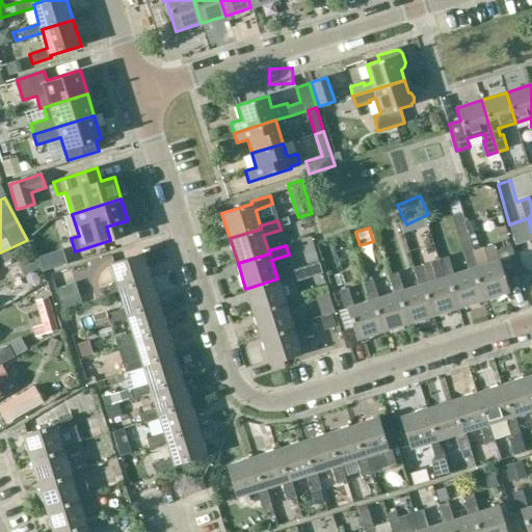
[(473,249),(463,253),(469,269),(473,268),(482,299),(508,291),(504,277),(519,272),(510,246),(494,251),(498,261),(478,267),(473,249)]
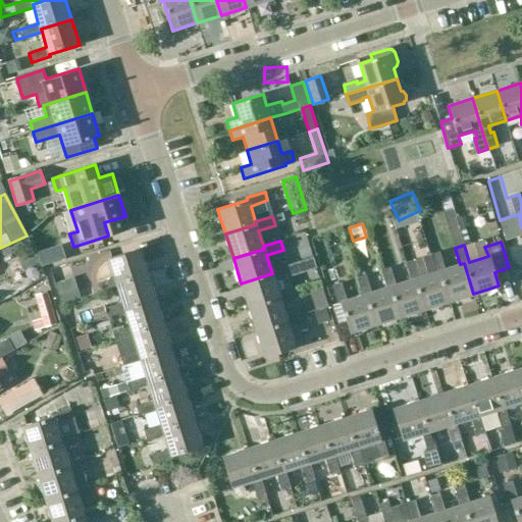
[(101,293),(117,288),(116,284),(148,274),(141,250),(108,260),(114,278),(98,283),(101,293)]
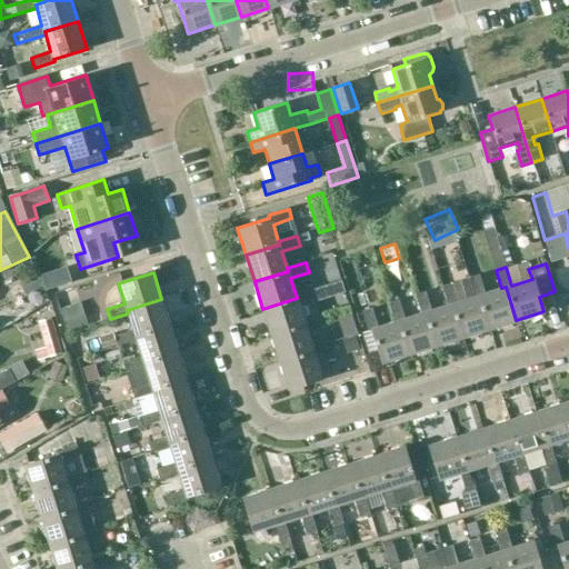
[(438,276),(441,287),(448,306),(451,305),(462,338),(489,329),(479,296),(475,297),(458,302),(448,272),(438,276)]
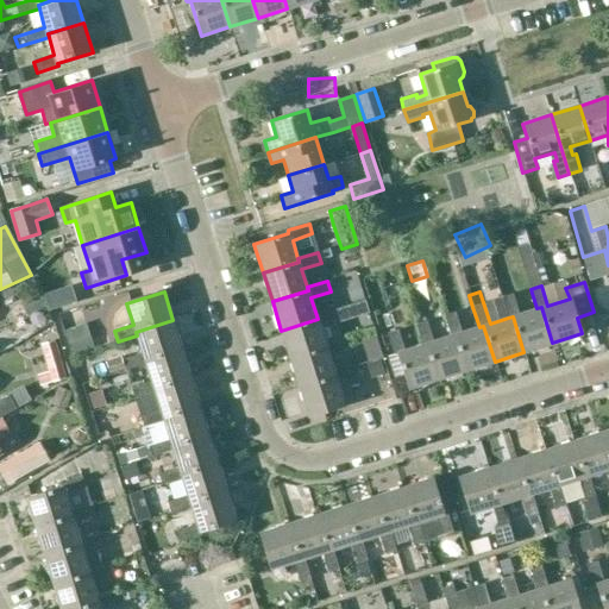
[(541,307),(537,308),(519,314),(513,294),(502,297),(508,318),(513,316),(523,352),(552,343),(541,307)]
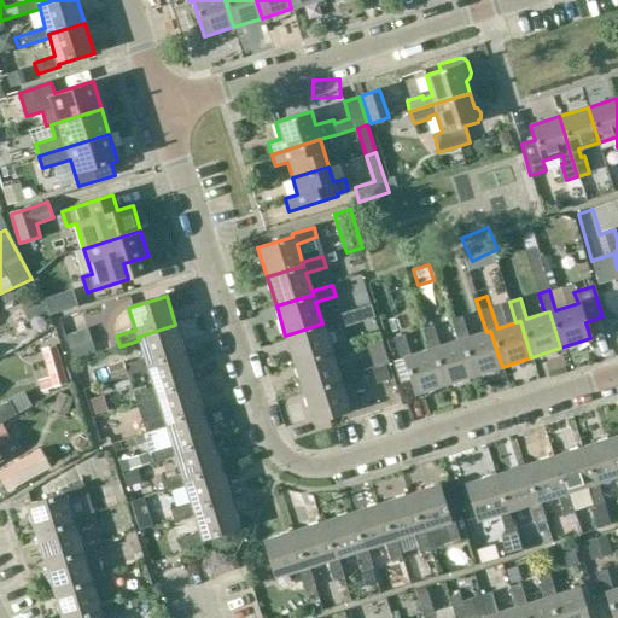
[(340,314),(321,320),(322,324),(285,336),(295,365),(332,353),(331,349),(325,331),(344,325),(340,314)]
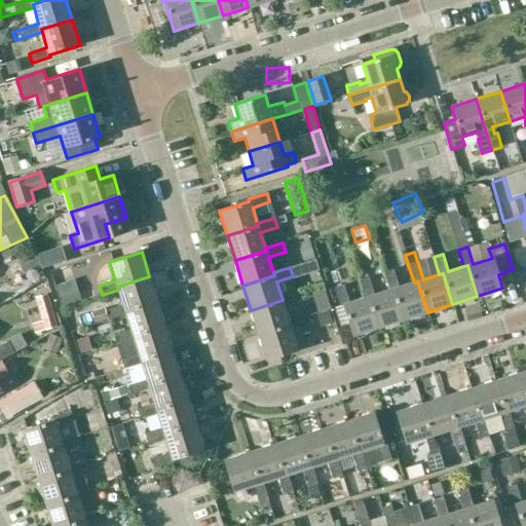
[(384,273),(389,290),(392,289),(403,321),(427,312),(417,282),(414,283),(399,288),(393,270),(384,273)]
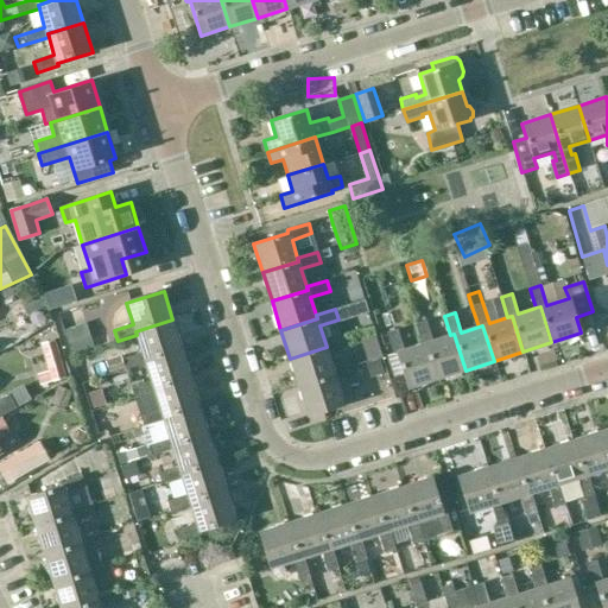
[(182,348),(172,320),(135,331),(137,335),(143,353),(124,359),(126,369),(146,363),(145,360),(182,348)]
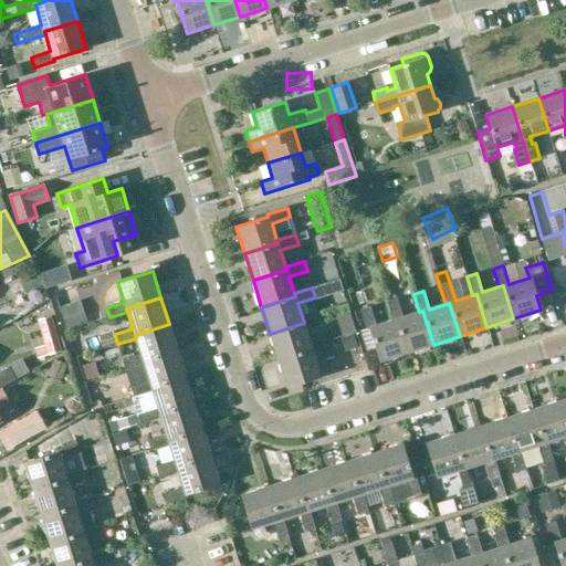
[(387,302),(392,321),(396,320),(406,353),(433,345),(422,311),(419,312),(402,317),(397,299),(387,302)]
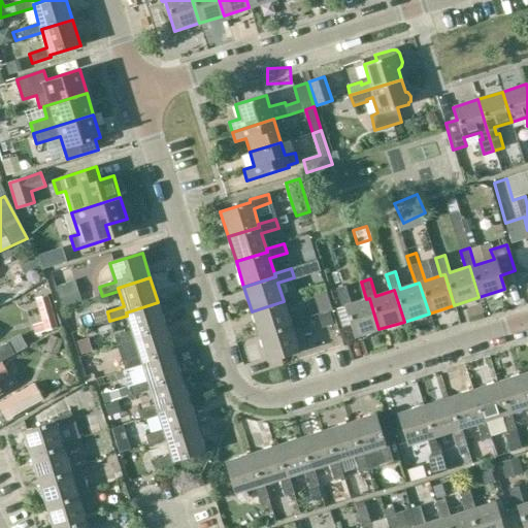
[(81,301),(75,281),(57,287),(63,307),(81,301)]
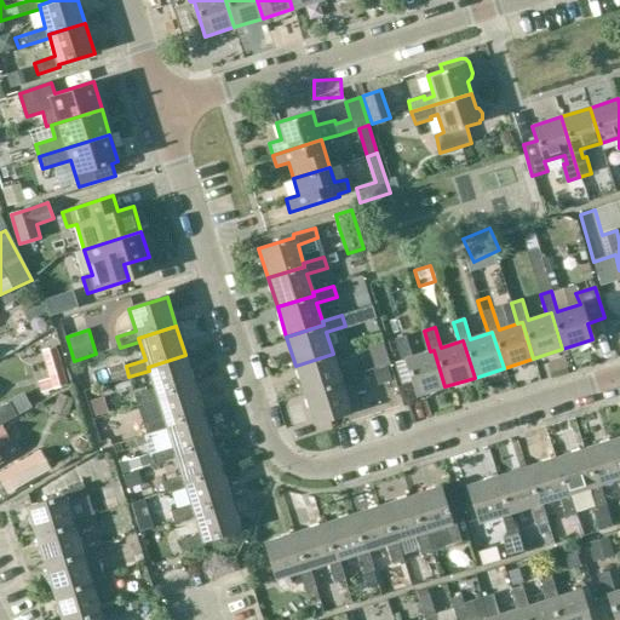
[(380,334),(351,344),(332,350),(333,354),(296,366),(304,395),(342,383),(340,379),(334,360),(368,350),(374,368),(389,363),(380,334)]
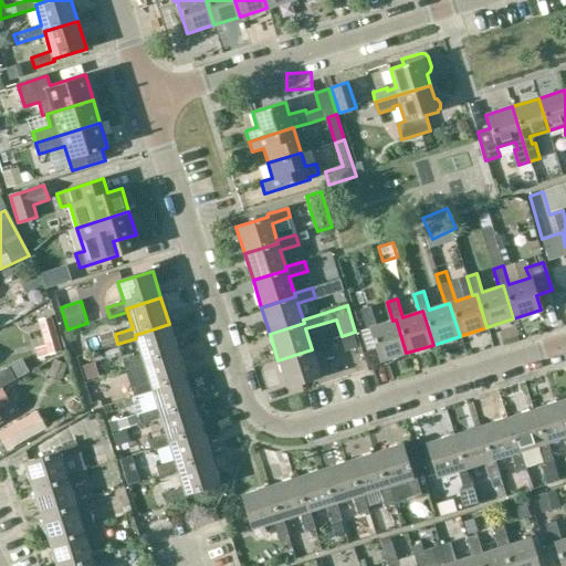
[(379,362),(406,353),(396,320),(392,321),(376,326),(369,307),(359,311),(366,329),(368,329),(379,362)]
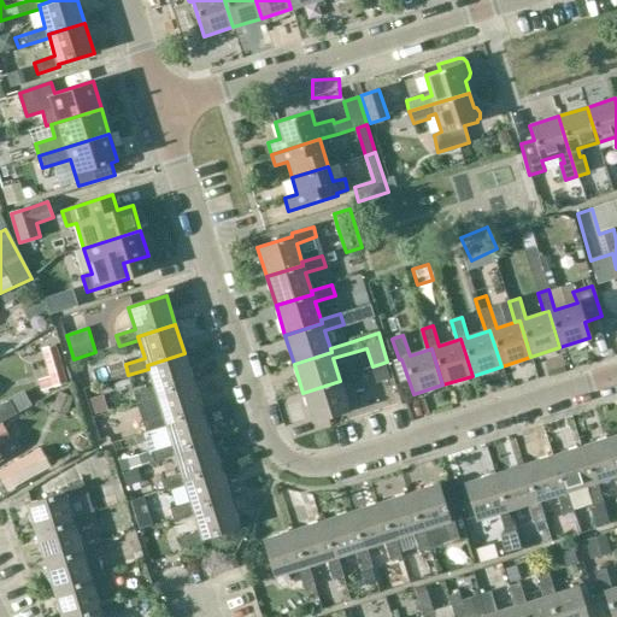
[(36,347),(15,358),(22,372),(43,362),(36,347)]
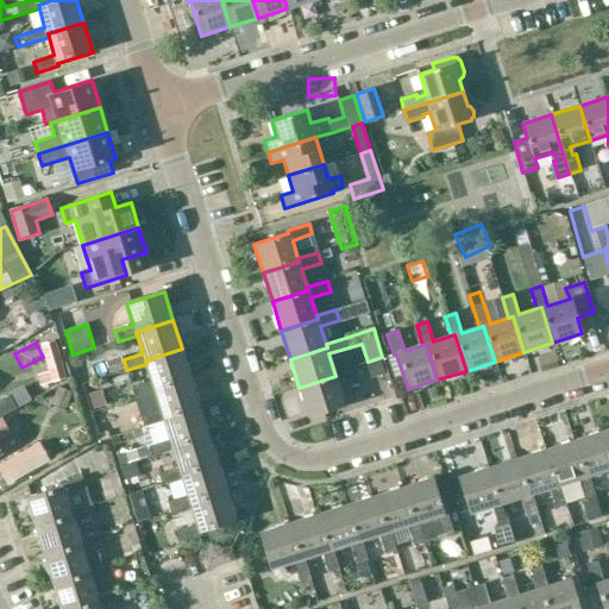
[(190,377),(182,349),(145,360),(146,364),(152,382),(132,389),(136,399),(155,393),(154,389),(190,377)]
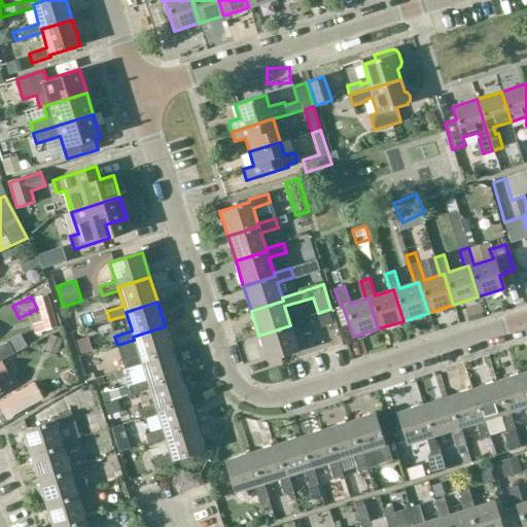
[(307,316),(289,322),(290,325),(258,336),(267,361),(300,351),(293,330),(309,325),(307,316)]
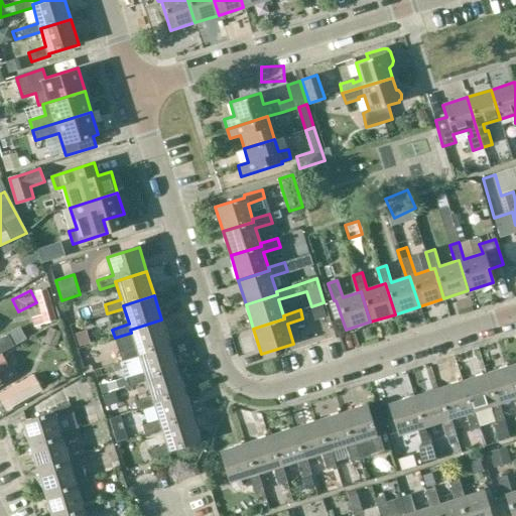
[(169,345),(161,319),(130,330),(131,333),(136,348),(120,353),(122,362),(139,357),(138,354),(169,345)]
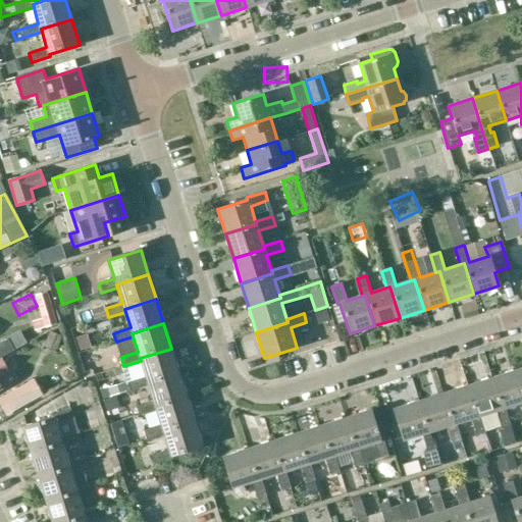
[(46,329),(51,341),(64,335),(60,324),(46,329)]
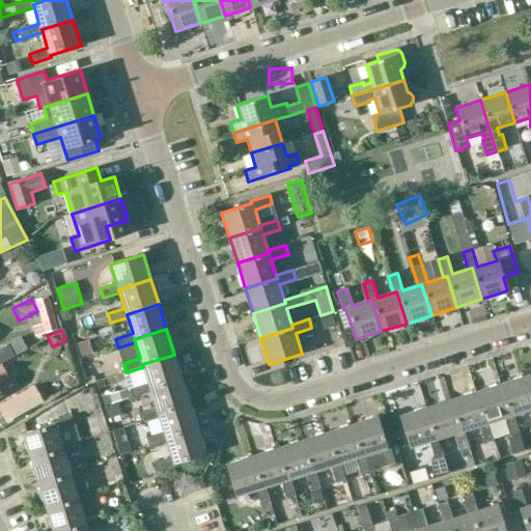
[(89,358),(85,343),(74,347),(78,361),(89,358)]
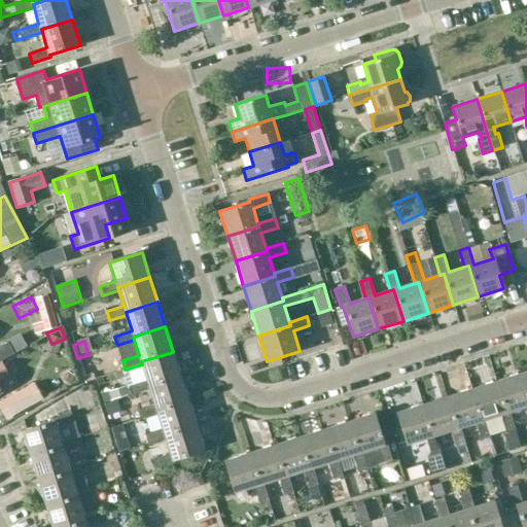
[(0,346),(0,361),(15,353),(8,342),(0,346)]
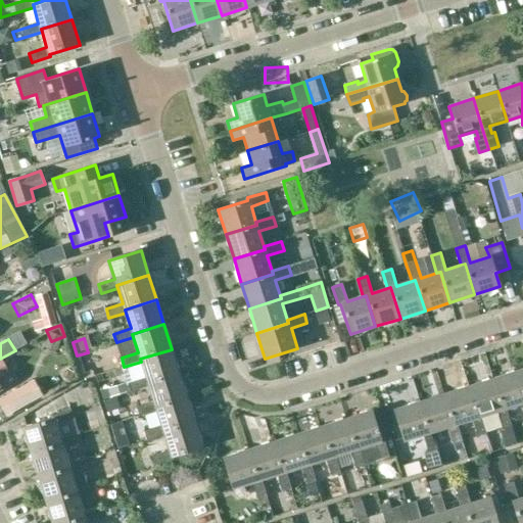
[(180,374),(172,349),(140,359),(141,362),(146,377),(129,382),(132,392),(148,386),(148,384),(180,374)]
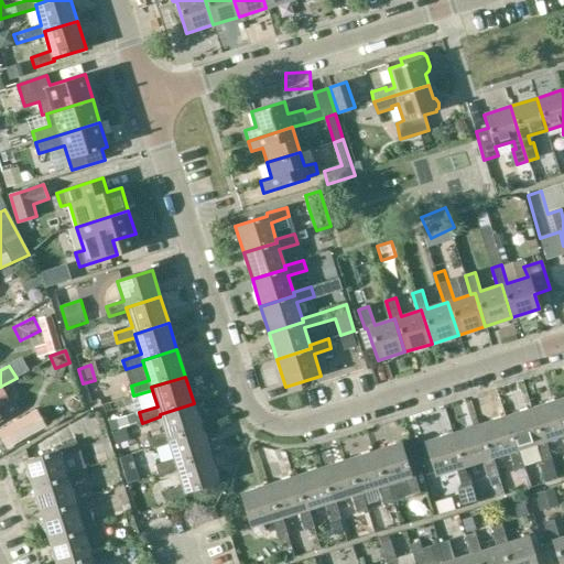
[(563,418),(559,400),(531,409),(542,442),(545,441),(562,436),(563,441),(563,418)]
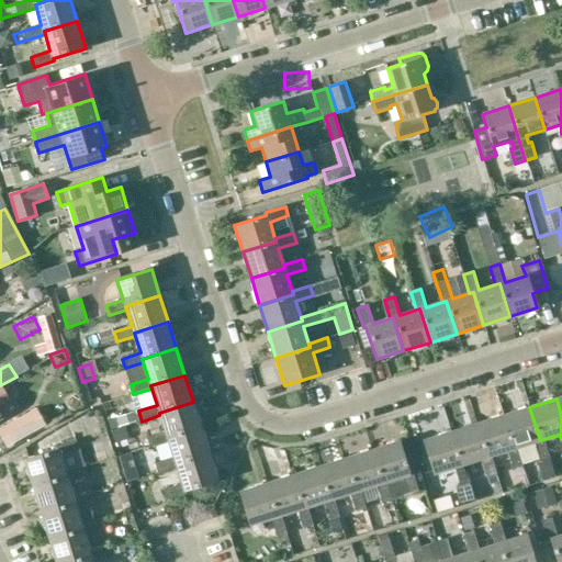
[(201,428),(193,402),(159,413),(159,415),(165,431),(147,438),(149,448),(168,441),(167,439),(201,428)]
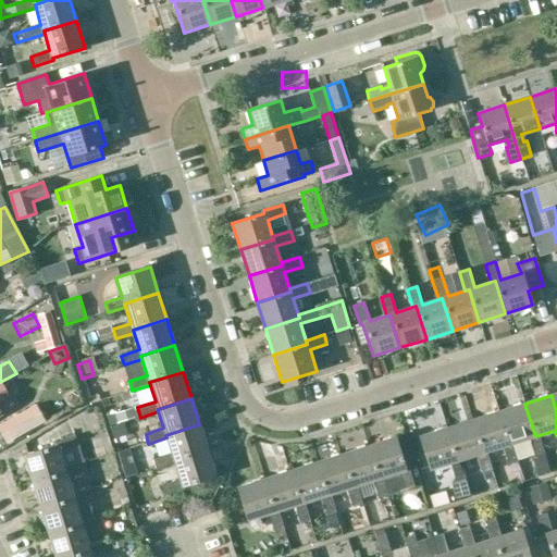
[(535,436),(524,404),(498,411),(509,445),(512,444),(529,438),(534,456),(532,457),(536,475),(542,474),(542,475),(551,473),(539,435),(535,436)]
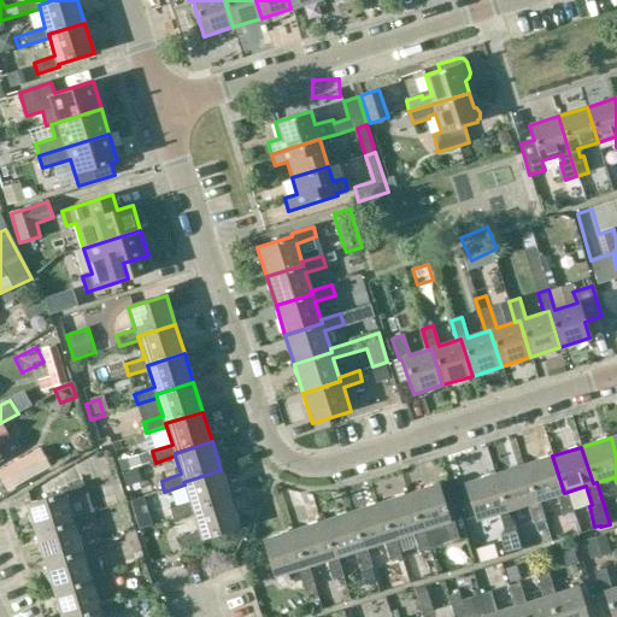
[(40,448),(0,470),(0,481),(6,493),(51,468),(40,448)]
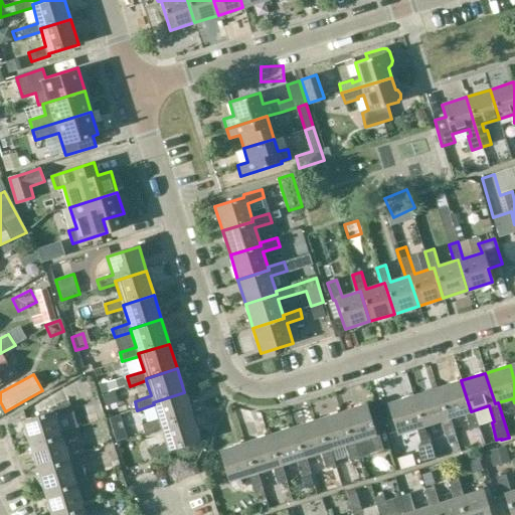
[(461,380),(437,388),(446,418),(450,417),(465,413),(470,430),(479,426),(474,410),(471,411),(461,380)]
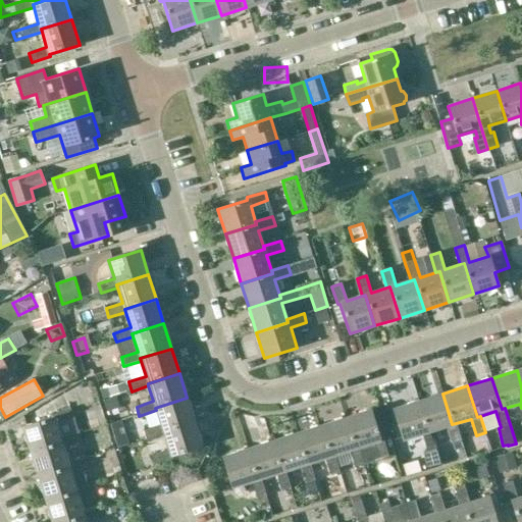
[(452,424),(442,394),(418,402),(427,432),(431,431),(447,426),(452,442),(461,440),(456,423),(452,424)]
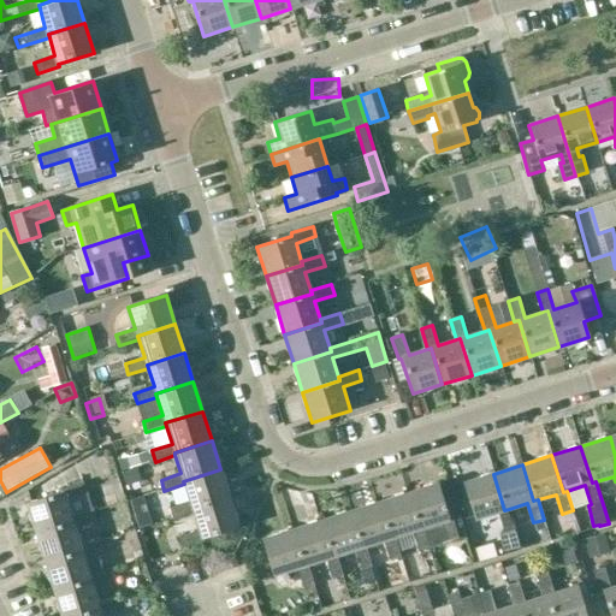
[(230,498),(220,469),(183,481),(184,484),(190,503),(171,509),(173,520),(194,514),(193,510),(230,498)]
